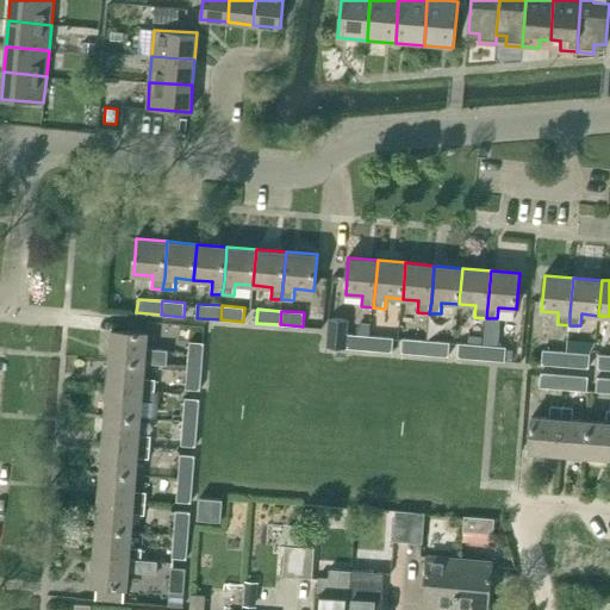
[(346,348),(369,350),(371,336),(358,335),(348,334),(349,319),(329,317),(327,347),(346,348)]
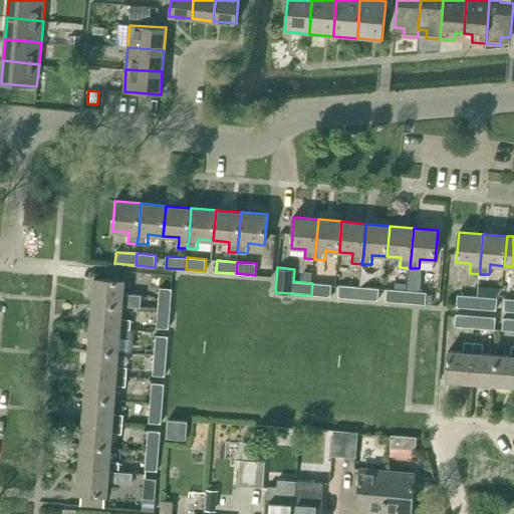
[(302,271),(301,282),(312,283),(313,272),(302,271)]
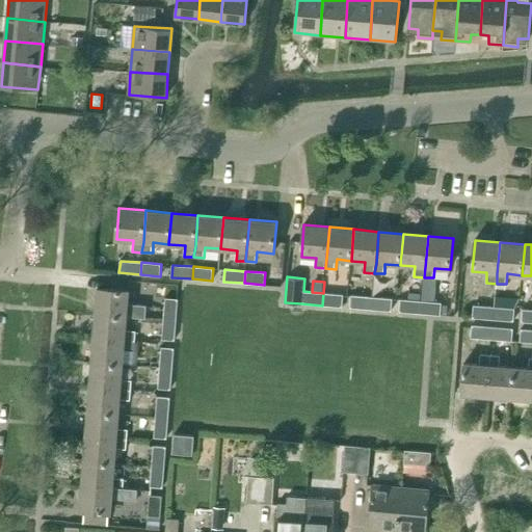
[(165,297),(163,319),(176,320),(178,298),(179,285),(148,282),(145,296),(165,297)]
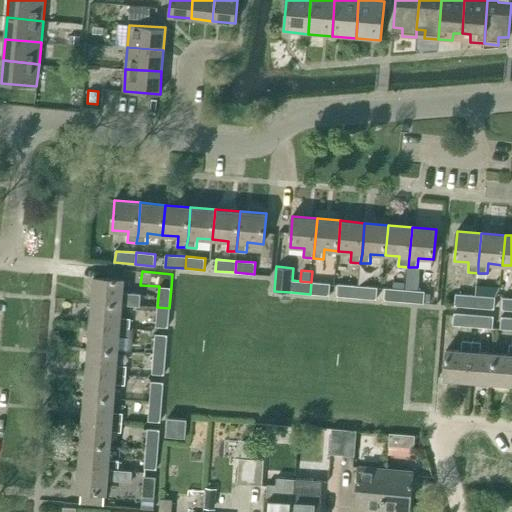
[(94,277),(92,301),(122,304),(122,305),(132,306),(140,306),(141,296),(123,294),(124,279),(94,277)]
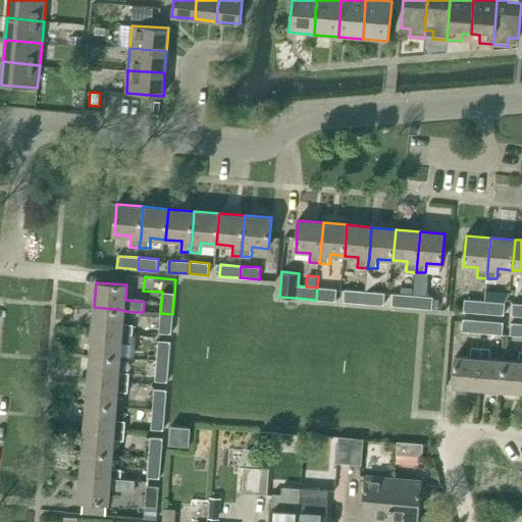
[(402,286),(401,294),(412,295),(413,288),(402,286)]
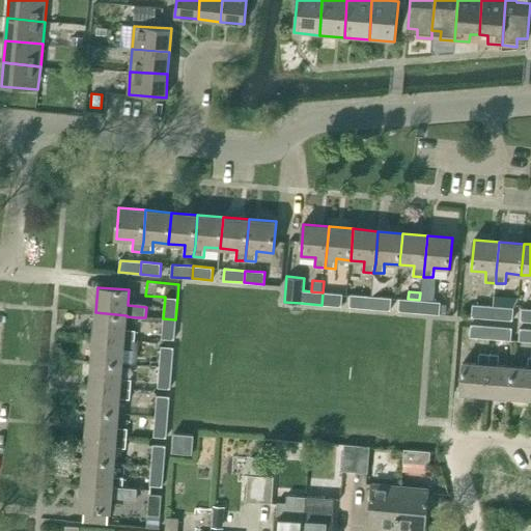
[(342,294),(323,292),(322,305),(341,306),(342,294)]
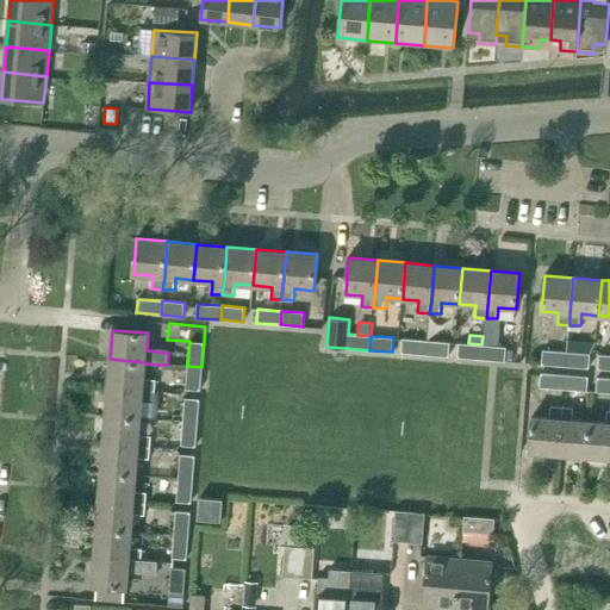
[(402,353),(427,354),(428,340),(403,338),(402,353)]
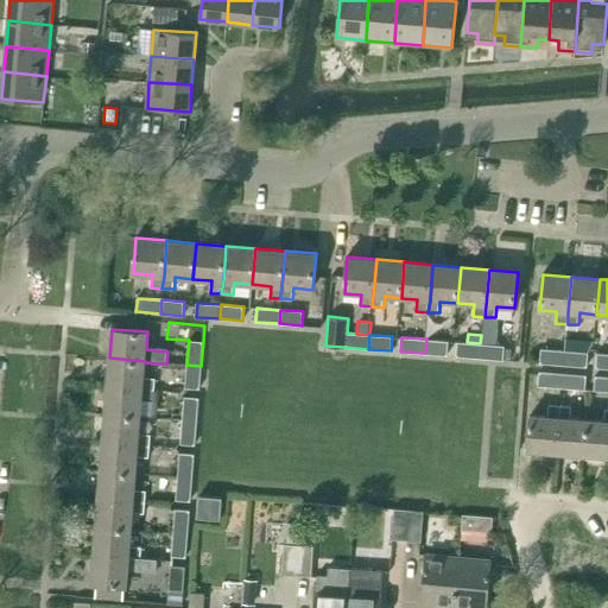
[(448,341),(426,339),(425,353),(447,355),(448,341)]
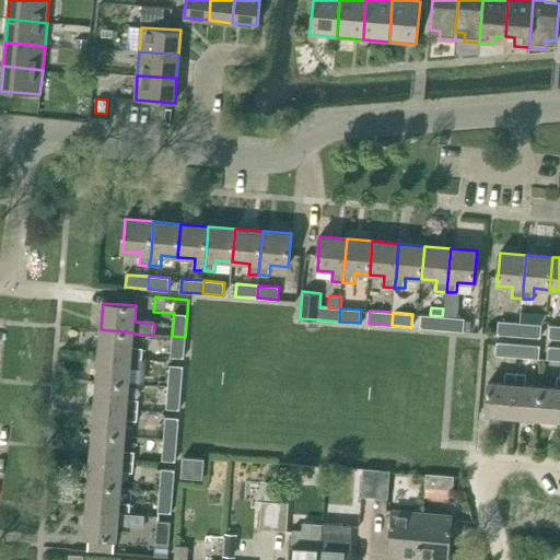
[(420,327),(443,329),(444,316),(442,316),(421,315),(420,327)]
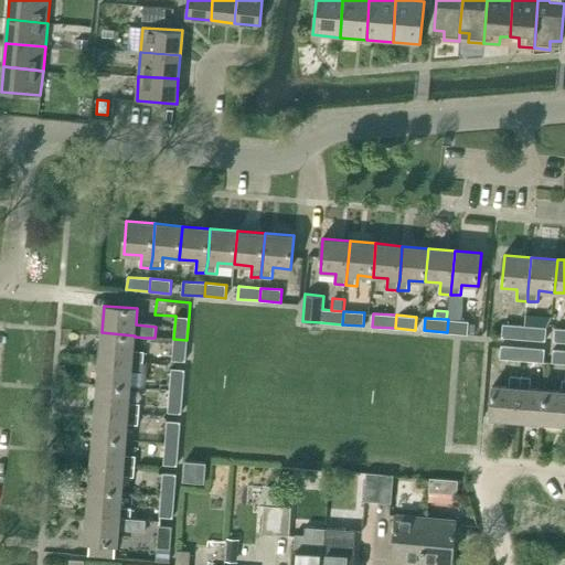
[(469,321),(448,319),(447,332),(468,334),(469,321)]
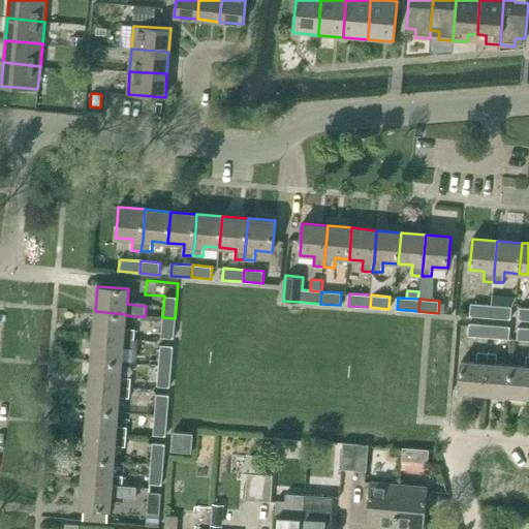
[(470,315),(490,317),(492,305),(471,303),(470,315)]
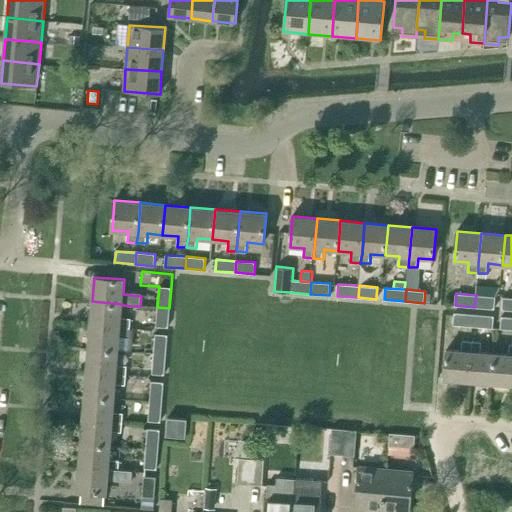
[(495,297),(476,295),(474,307),(494,309),(495,297)]
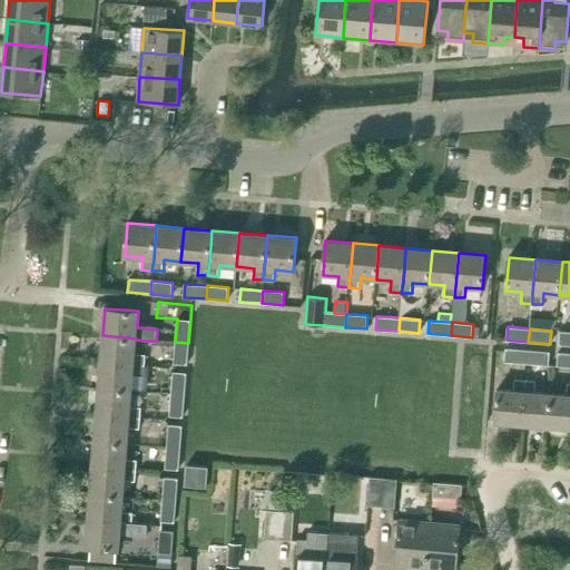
[(559,344),(569,344),(569,332),(560,331),(559,344)]
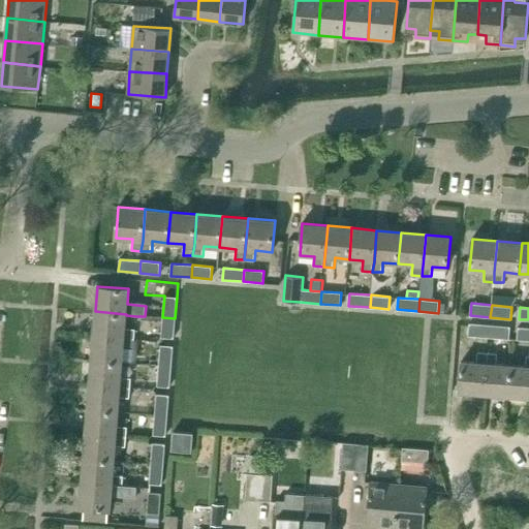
[(125,329),(126,315),(126,314),(95,311),(93,336),(134,339),(135,330),(125,329)]
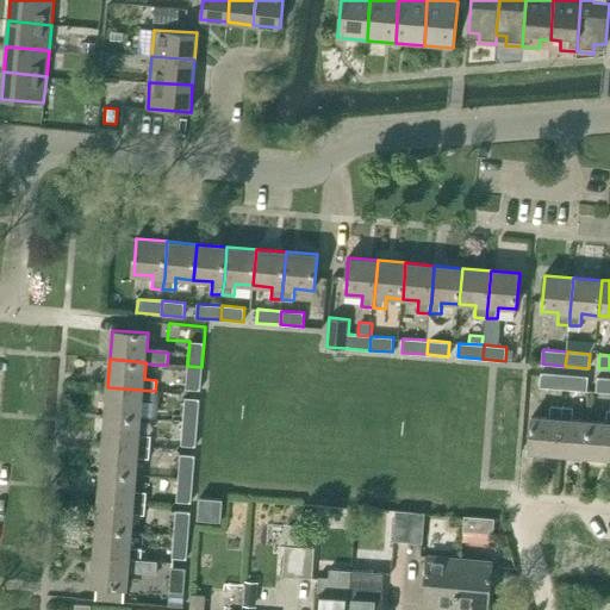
[(200,390),(201,367),(187,366),(186,388),(200,390)]
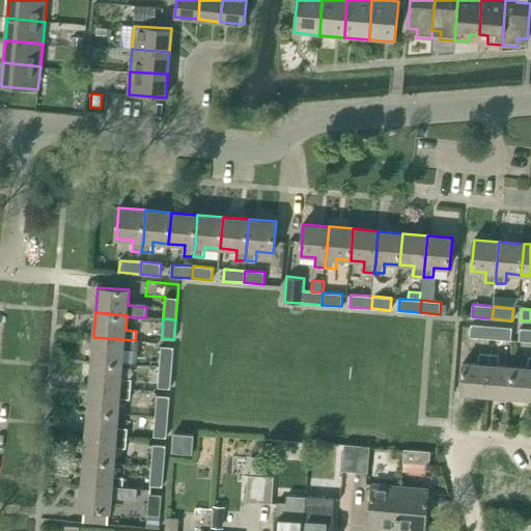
[(470,336),(491,338),(492,326),(471,325),(470,336)]
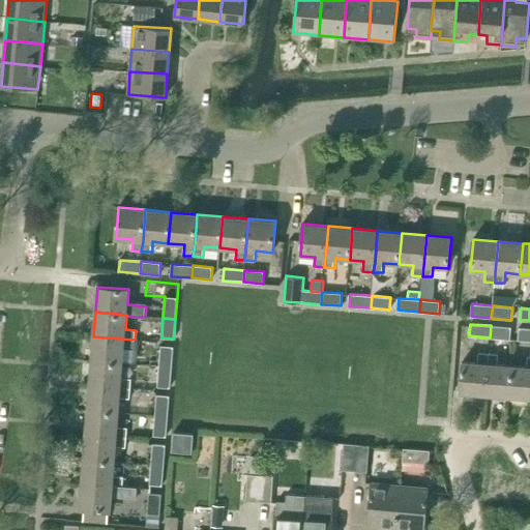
[(511,327),(491,325),(490,337),(510,340),(511,327)]
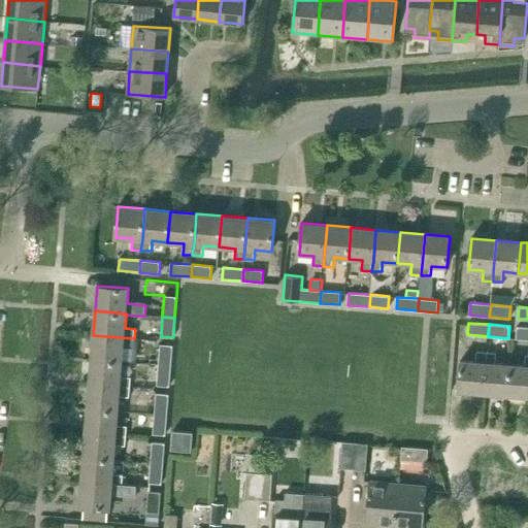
[(516,338),(527,339),(527,326),(518,326),(516,338)]
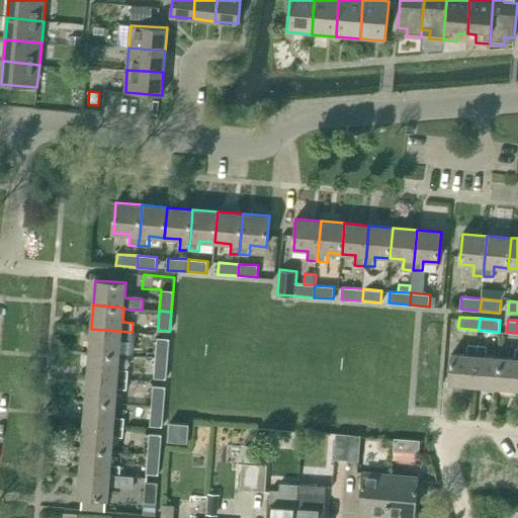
[(91,329),(89,353),(119,355),(120,341),(131,341),(132,332),(91,329)]
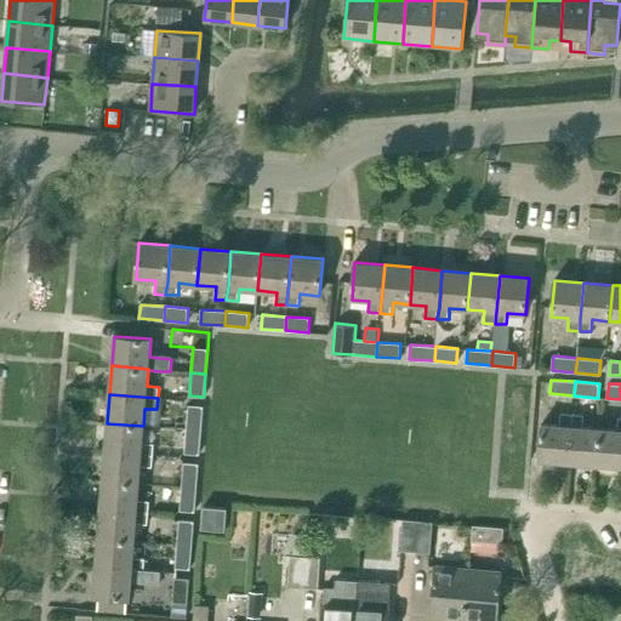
[(188,405),(187,429),(201,431),(203,406),(188,405)]
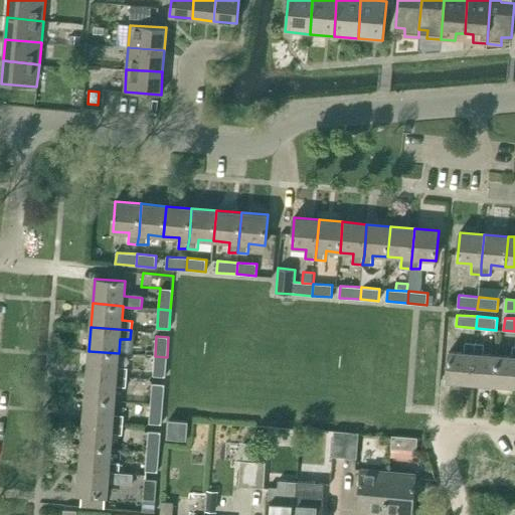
[(447,381),(472,383),(474,353),(475,343),(465,343),(465,352),(450,351),(447,381)]
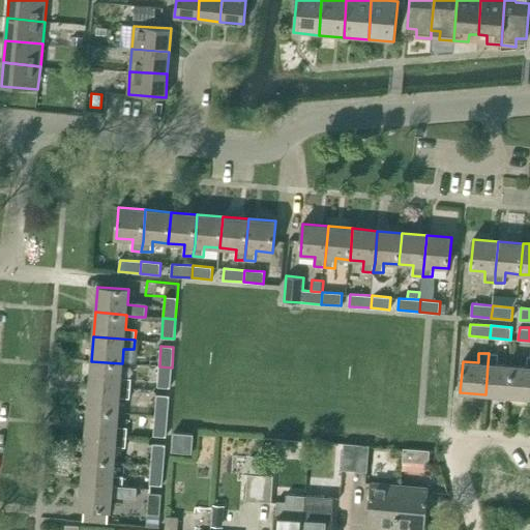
[(489,353),(488,363),(486,394),(509,396),(512,365),(498,364),(499,354),(489,353)]
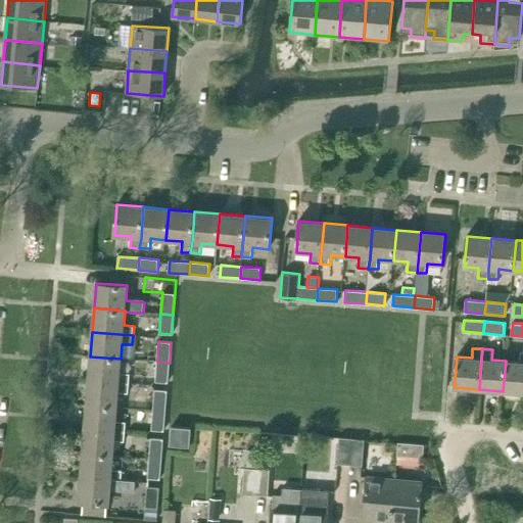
[(522,392),(522,350),(521,351),(520,362),(506,361),(503,391),(522,392)]
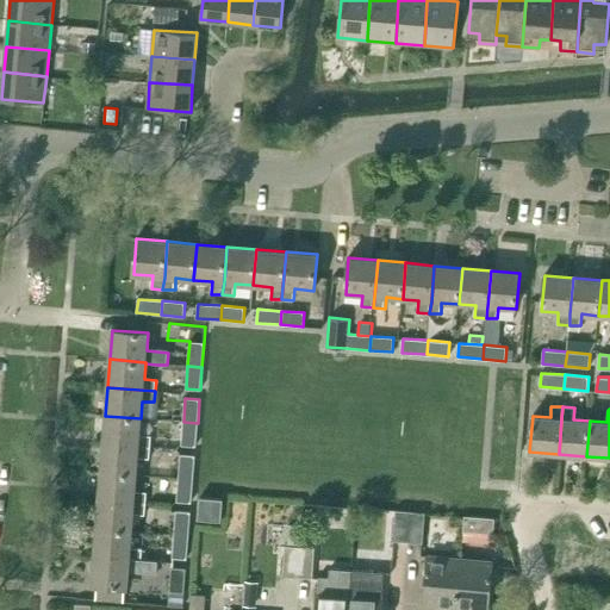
[(139,435),(141,418),(105,416),(103,443),(150,447),(151,436),(139,435)]
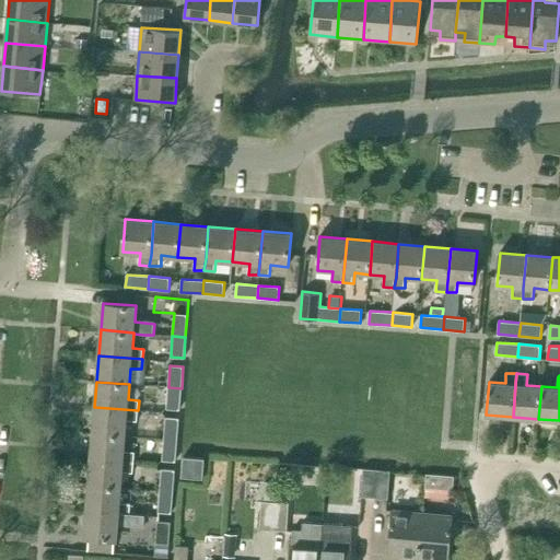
[(179,409),(182,388),(168,387),(166,408),(179,409)]
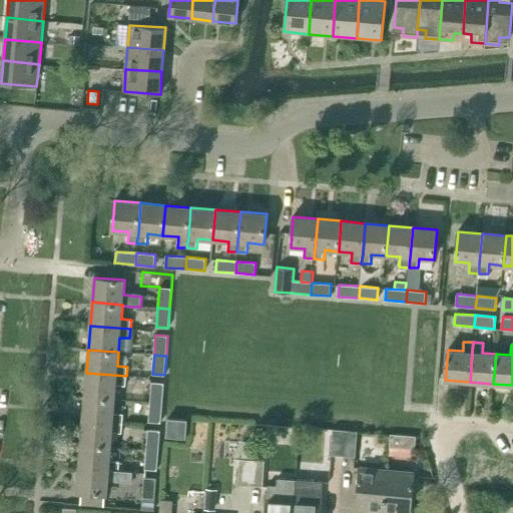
[(86,373),(84,397),(115,399),(116,386),(126,386),(126,376),(86,373)]
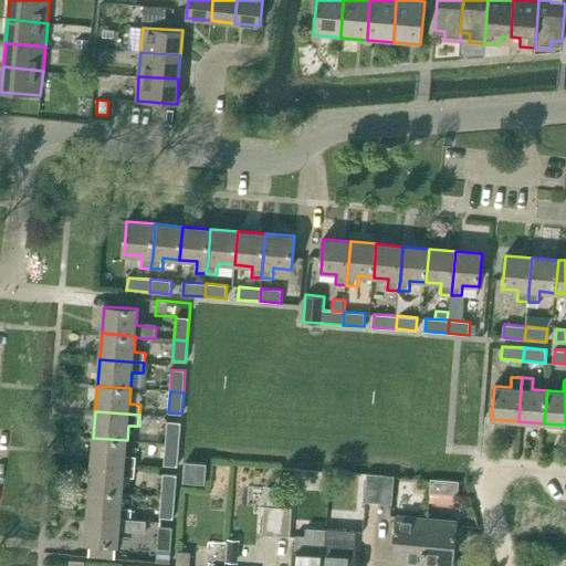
[(167,421),(166,443),(179,444),(180,422),(167,421)]
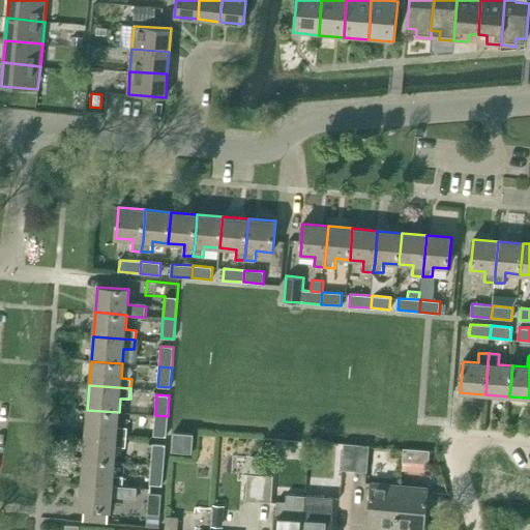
[(87,410),(86,434),(126,438),(127,429),(118,428),(119,412),(87,410)]
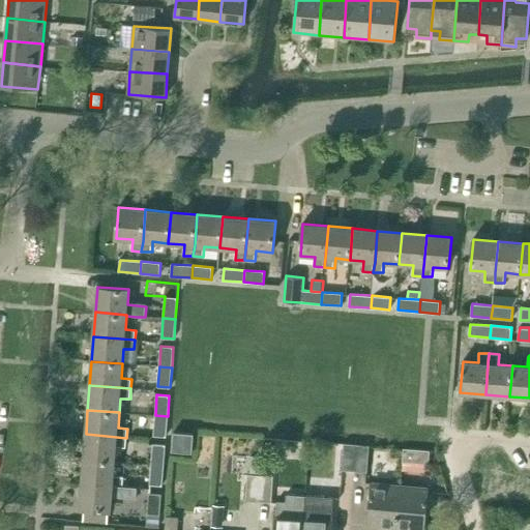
[(166,436),(168,416),(155,415),(153,436),(166,436)]
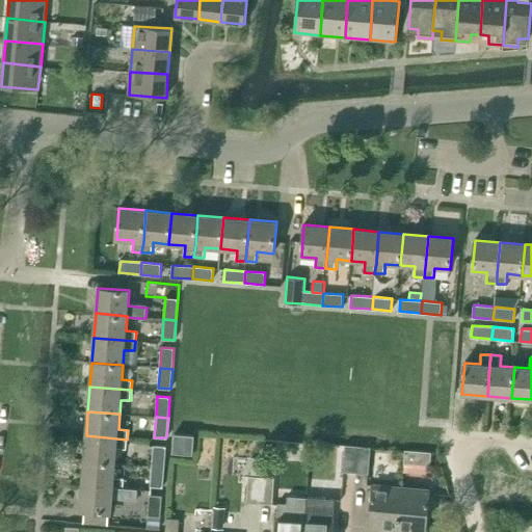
[(175,433),(173,452),(193,454),(194,435),(175,433)]
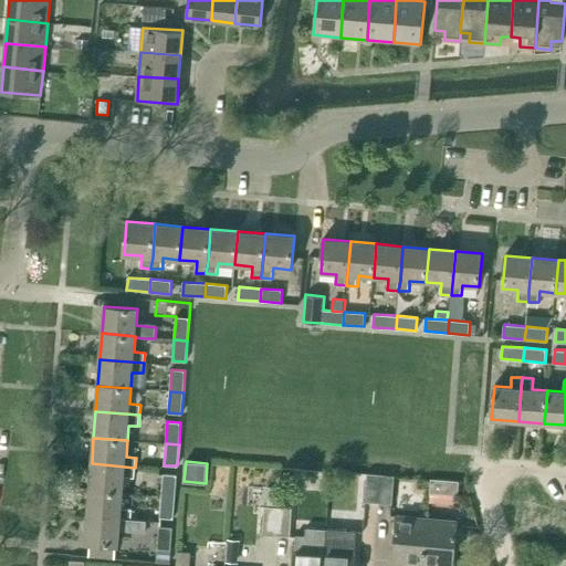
[(92,463),(90,490),(123,492),(124,478),(135,479),(135,468),(92,463)]
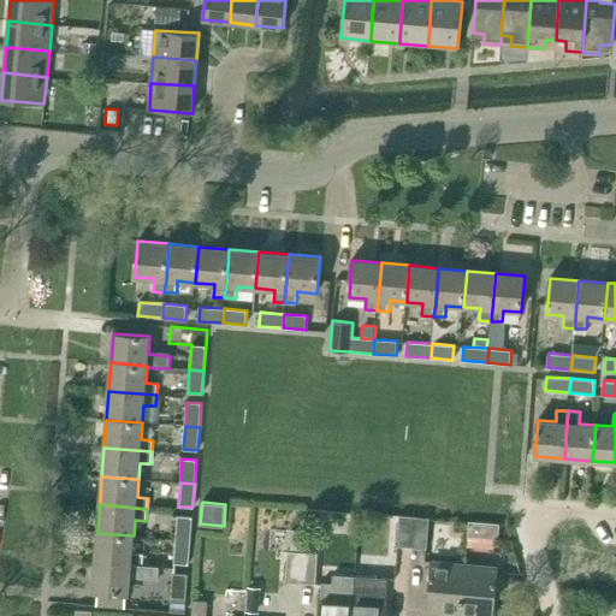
[(397,545),(412,546),(414,516),(400,515),(397,545)]
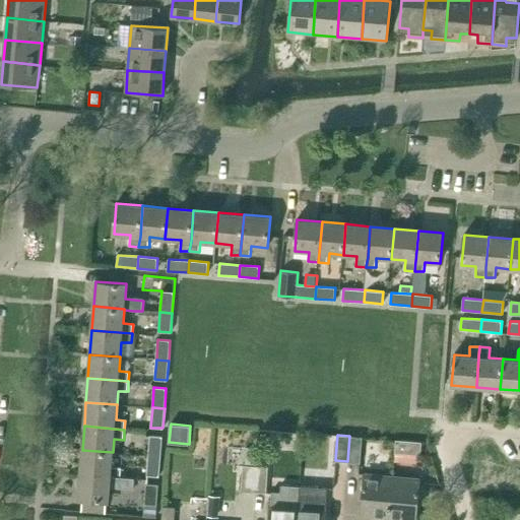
[(150,436),(148,455),(160,456),(163,436),(150,436)]
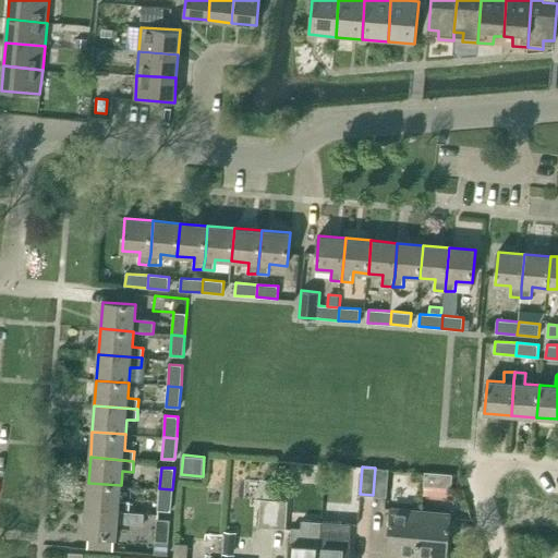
[(386,496),(388,469),(375,468),(373,495),(386,496)]
